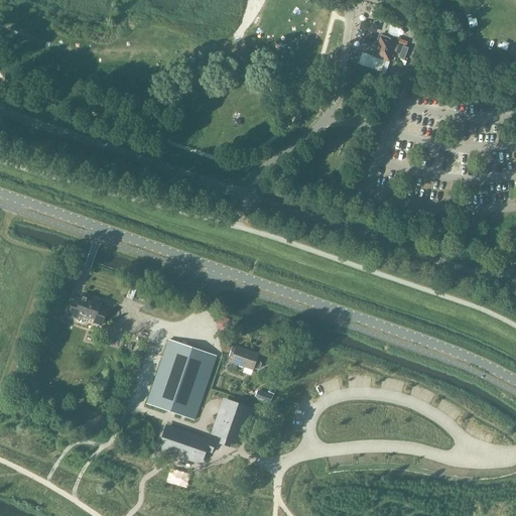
[(384,74),(395,41),(379,36),(372,56),(362,52),(358,65),(384,74)]
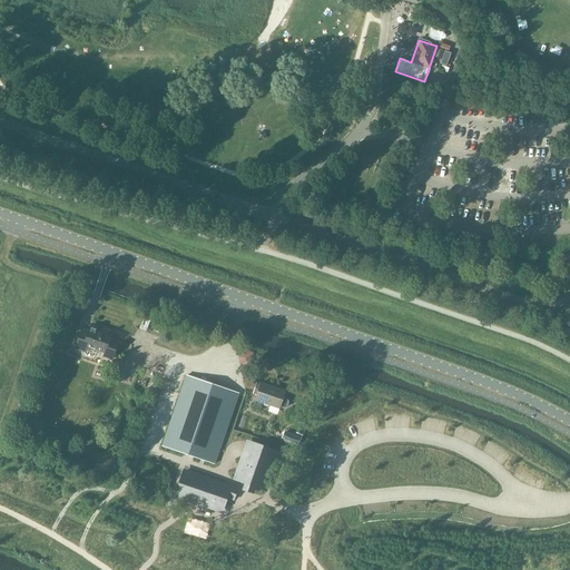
[(440,41),(438,48),(448,51),(450,45),(440,41)]
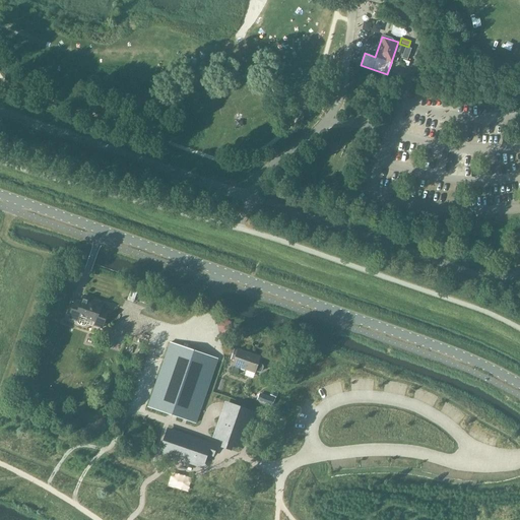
[(405,46),(401,58),(407,60),(410,48),(405,46)]
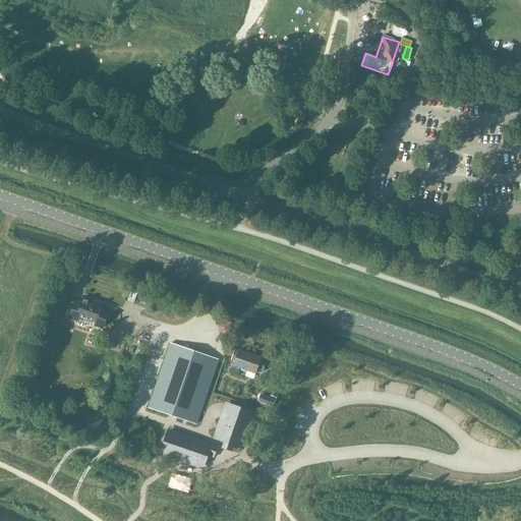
[(145,293),(141,300),(150,304),(153,297),(145,293)]
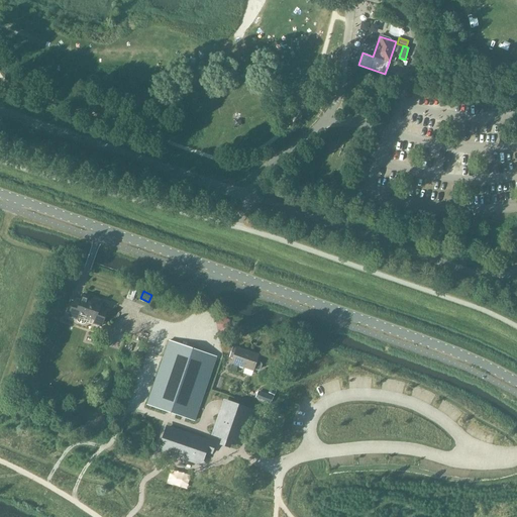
[(78,301),(73,299),(70,307),(68,306),(65,317),(76,320),(78,314),(94,319),(95,317),(97,318),(99,318),(101,318),(103,317),(104,315),(105,313),(105,311),(105,309),(104,307),(103,306),(102,306),(101,305),(99,304),(100,301),(88,297),(87,299),(80,297),(78,301)]
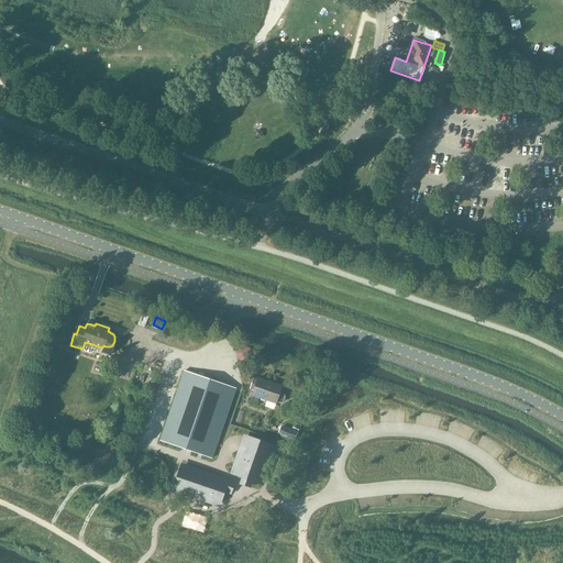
[(184,372),(159,441),(180,448),(212,459),(224,423),(235,389),(184,372)]
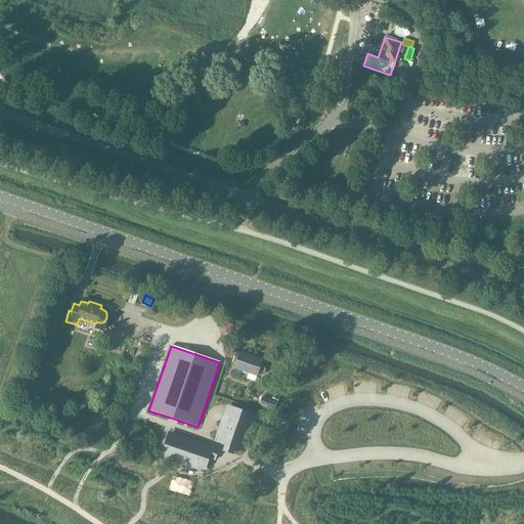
[(258,375),(261,376),(264,375),(265,369),(264,367),(261,366),(260,365),(262,360),(239,352),(234,367),(235,367),(232,376),(238,378),(241,369),(257,376),(257,375),(258,375)]
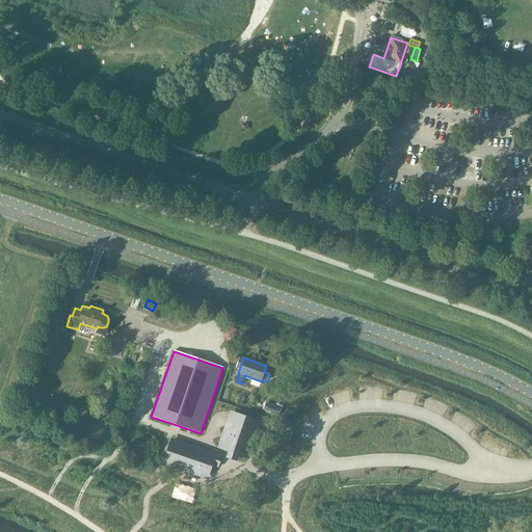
[(268,403),(265,410),(272,414),(275,406),(268,403)]
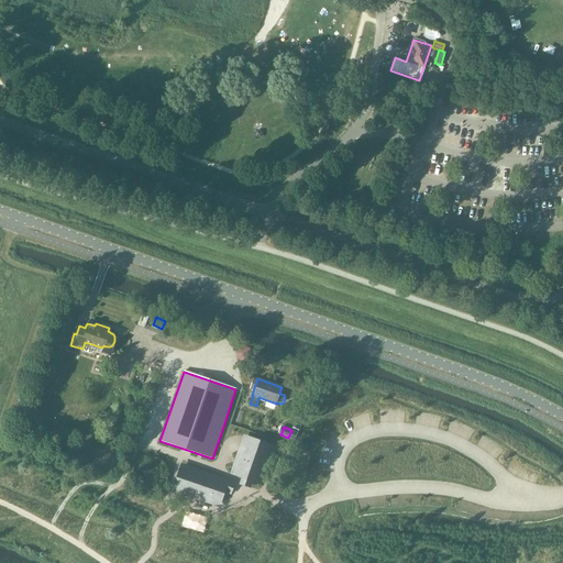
[(245,438),(233,473),(244,477),(242,483),(249,486),(251,479),(262,483),(274,448),(245,438)]
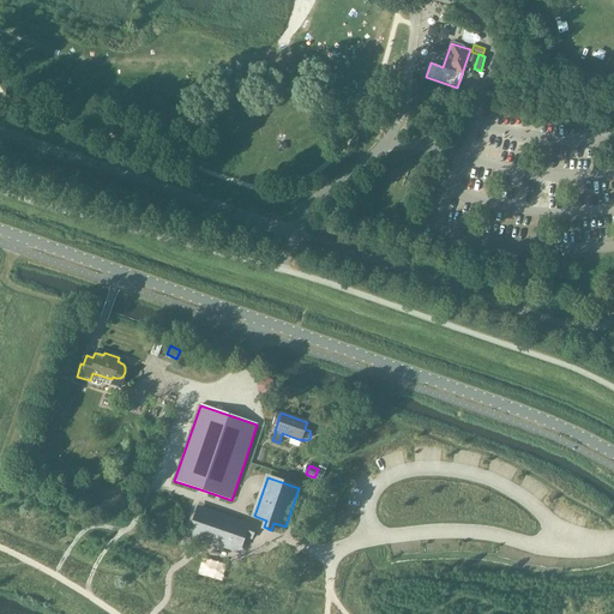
[(199,509),(190,534),(239,551),(244,534),(251,536),(253,528),(199,509)]
